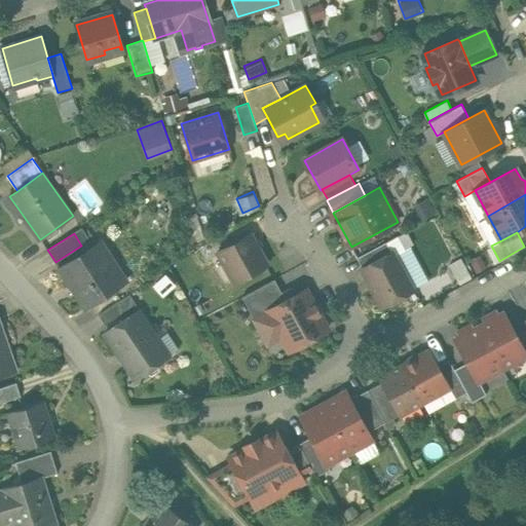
[(251,234),(218,252),(234,283),(267,264),(251,234)]
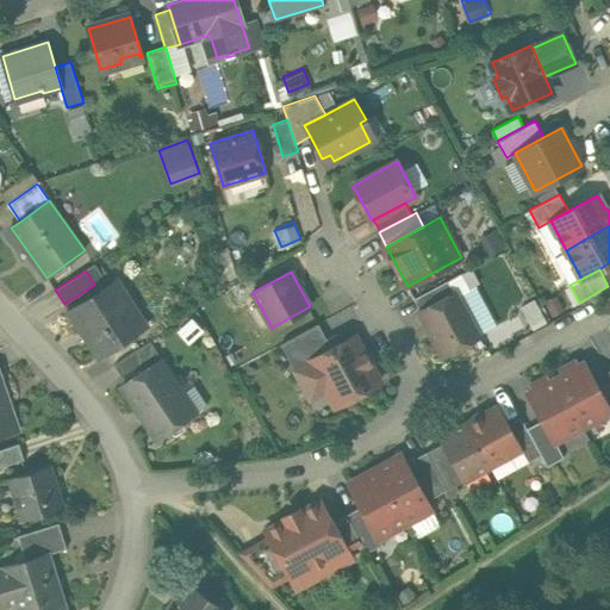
[(117,279),(69,310),(99,358),(148,327),(117,279)]
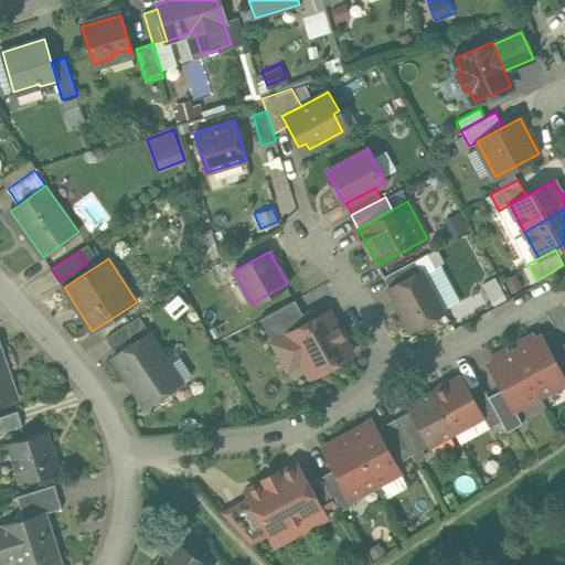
[(415,259),(383,277),(390,288),(422,272),(415,259)]
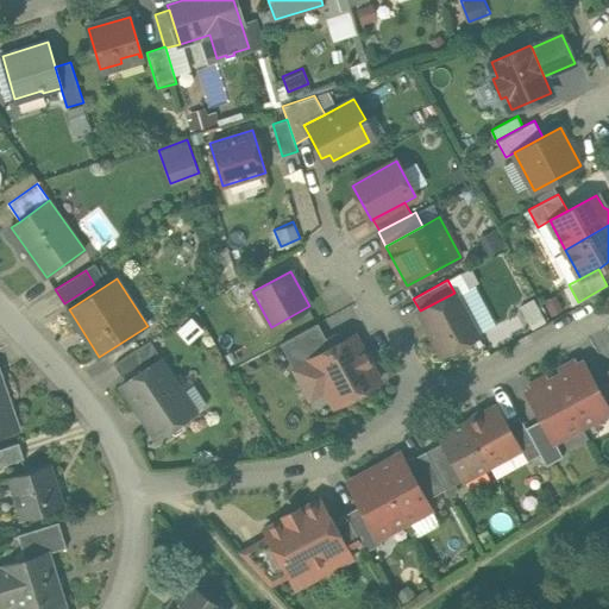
[(454,293),(420,311),(444,353),(479,334),(457,292),(454,293)]
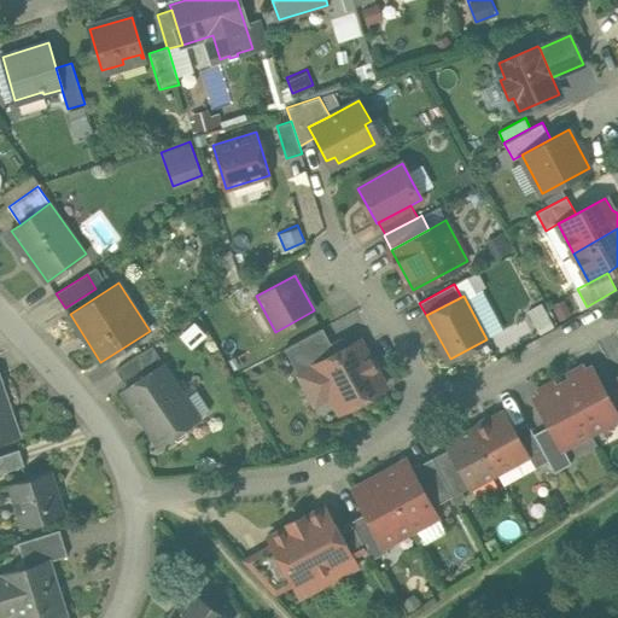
[(542,301),(528,307),(537,331),(552,325),(542,301)]
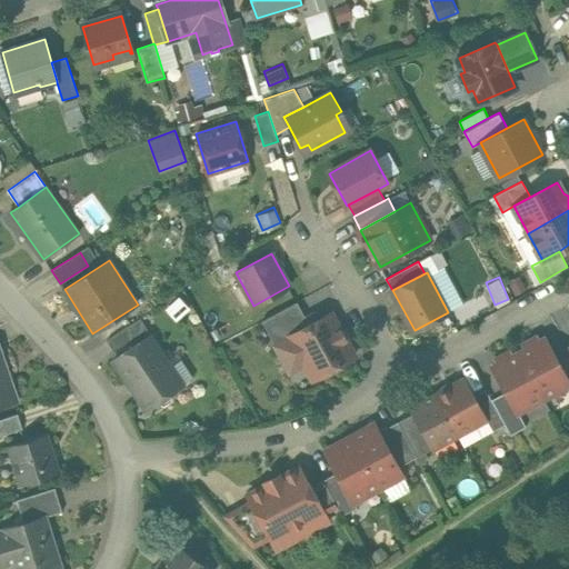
[(298,301),(262,320),(276,346),(291,337),(290,336),(319,320),(313,311),(305,316),(298,301)]
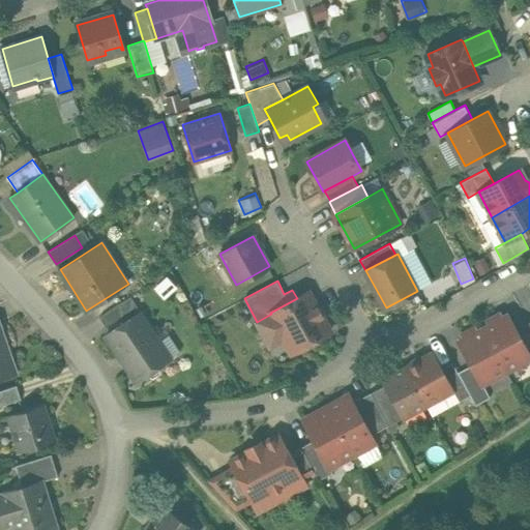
[(297,298),(270,313),(271,314),(284,339),(286,337),(294,351),(330,331),(308,292),(297,298)]
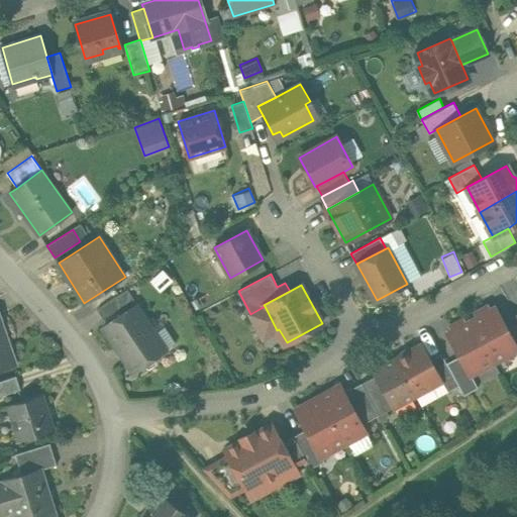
[(127,290),(97,310),(104,319),(134,299),(127,290)]
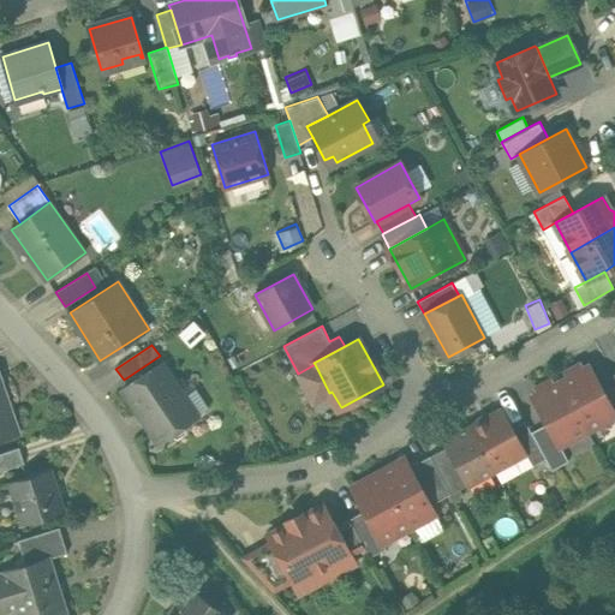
[(581,363),(565,372),(567,376),(560,380),(587,430),(614,416),(614,412),(604,393),(589,364),(584,368),(581,363)]
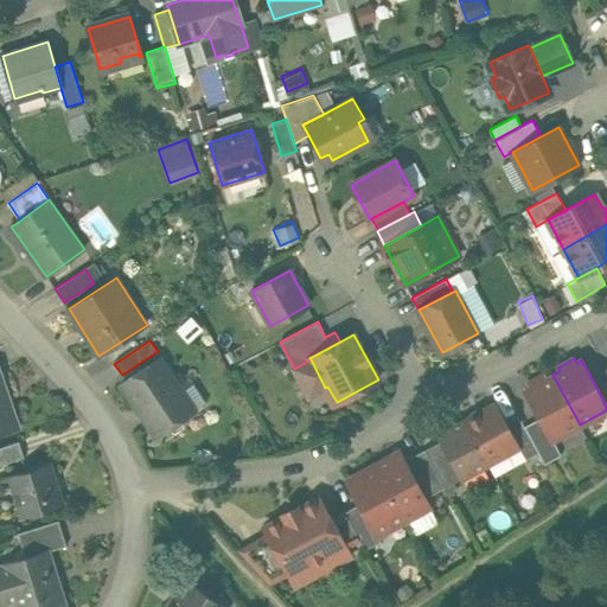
[(160,359),(121,384),(157,438),(170,428),(174,432),(181,427),(181,421),(192,414),(176,388),(178,385),(160,359)]
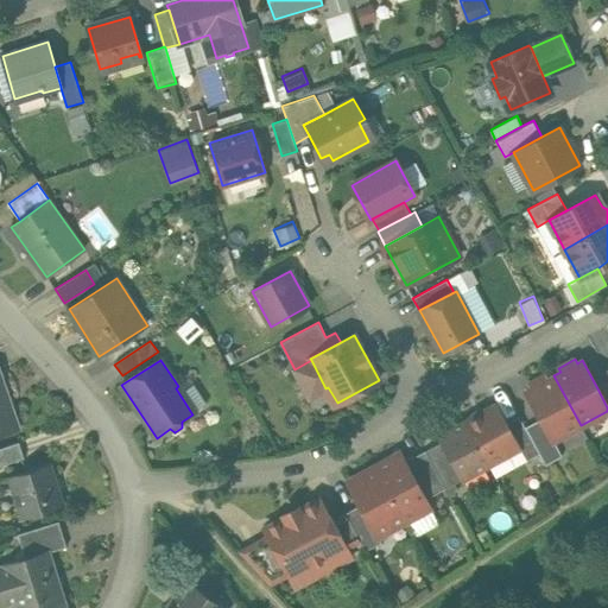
[(553,375),(548,379),(545,375),(529,384),(531,388),(526,391),(540,418),(552,441),(553,441),(581,425),(553,375)]
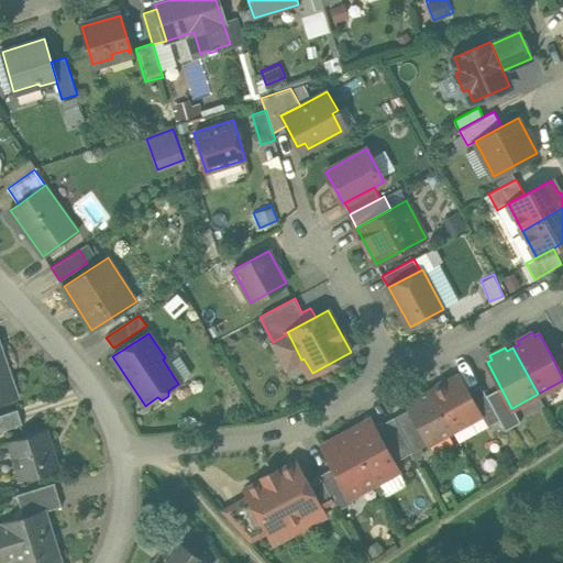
[(0,353),(0,399),(14,395),(0,353)]
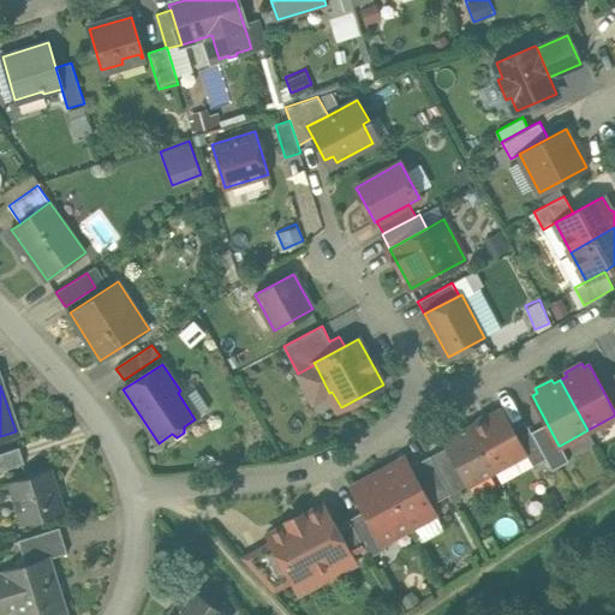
[(614,386),(604,393),(614,412),(614,386)]
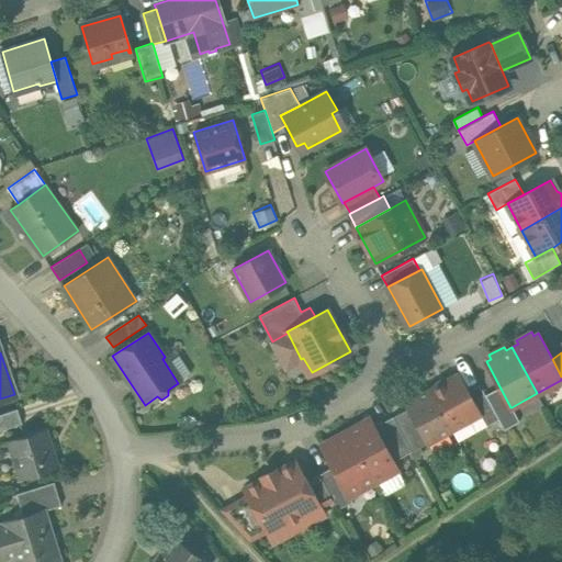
[(459,374),(430,390),(452,429),(481,414),(468,391),(459,374)]
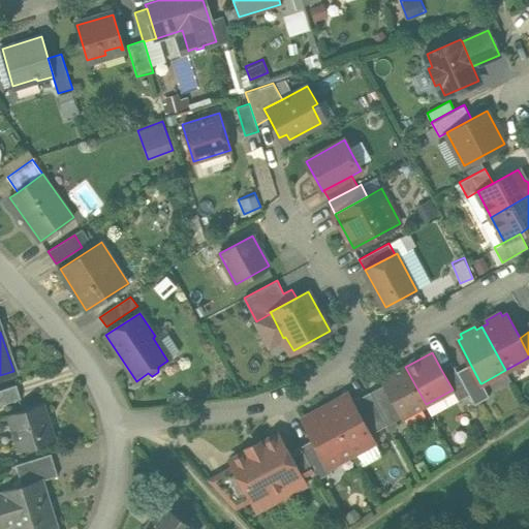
[(457,372),(452,362),(440,368),(453,390),(459,401),(469,395),(457,372)]
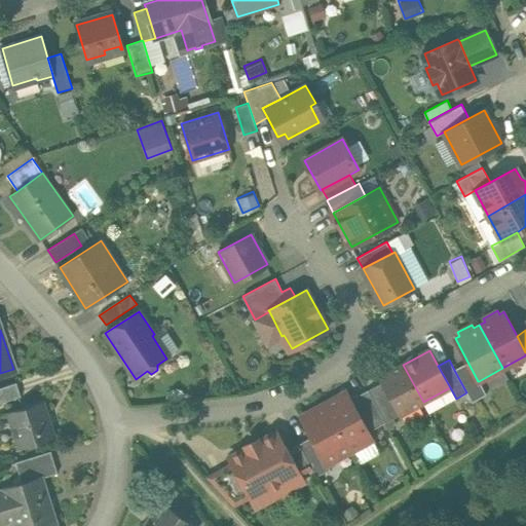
[(478,381),(467,362),(454,370),(466,392),(472,402),(486,395),(479,381),(478,381)]
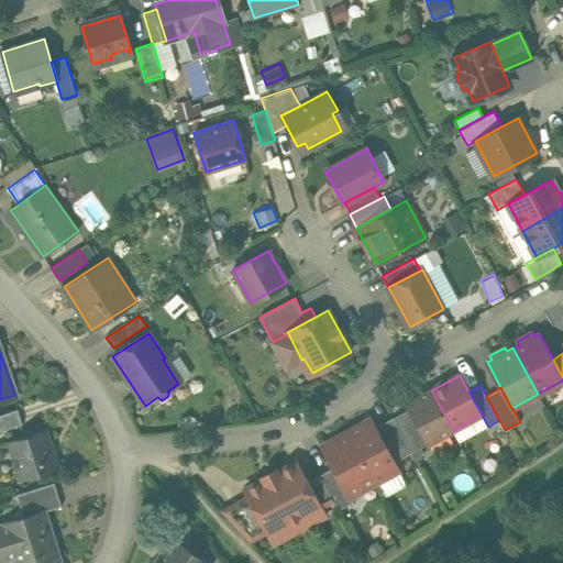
[(431,390),(406,404),(409,409),(428,444),(453,430),(431,390)]
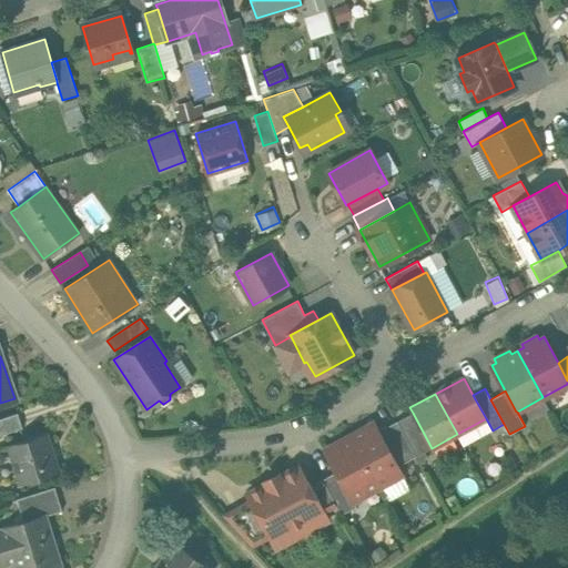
[(18,413),(0,418),(0,435),(22,427),(18,413)]
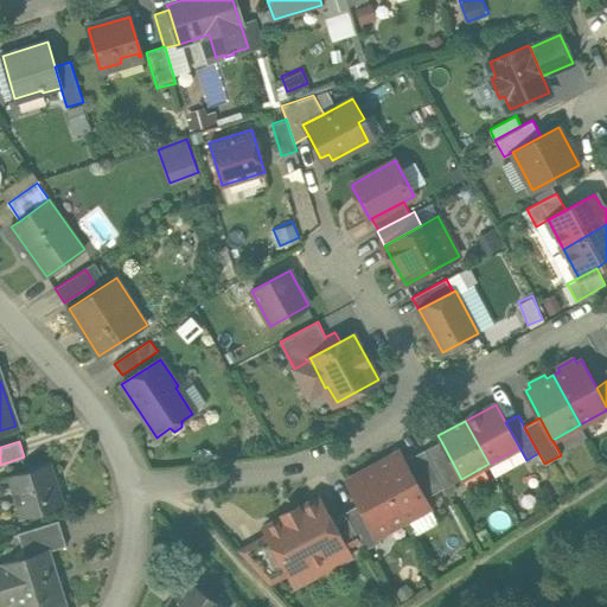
[(441,441),(425,449),(445,487),(461,479),(441,441)]
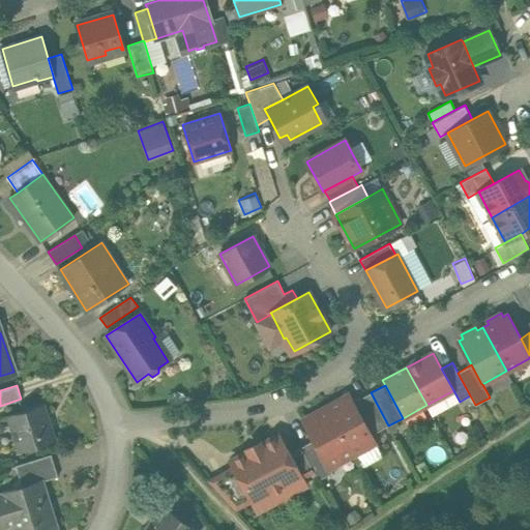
[(371,392),(353,402),(371,435),(388,425),(371,392)]
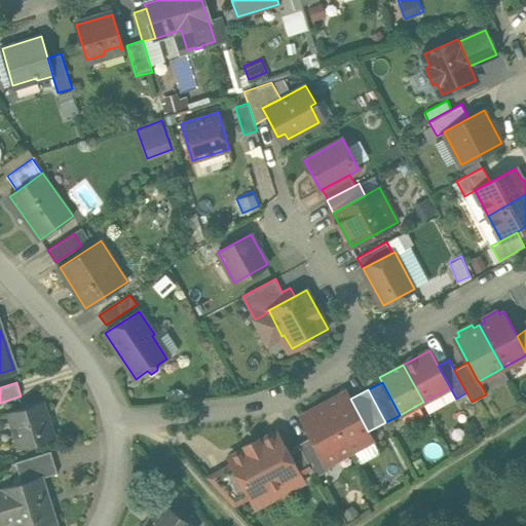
[(346,391),(326,403),(351,450),(372,439),(368,431),(350,399),(346,391)]
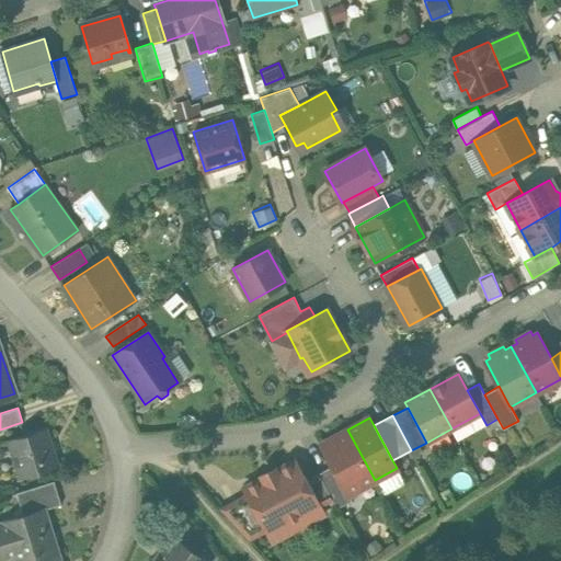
[(46,428),(8,441),(20,478),(58,466),(46,428)]
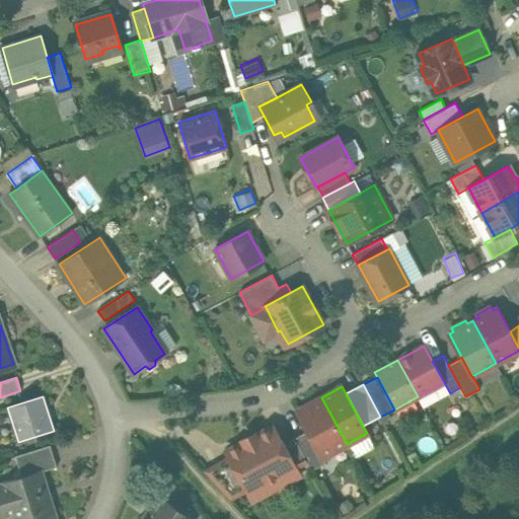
[(321,397),(297,412),(307,431),(321,458),(322,457),(347,444),(321,397)]
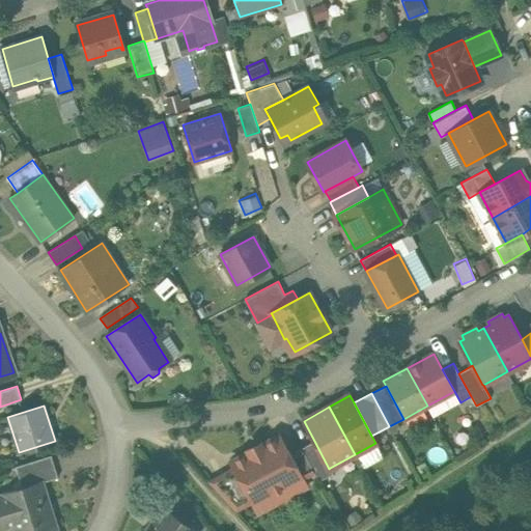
[(259,443),(248,449),(250,452),(231,462),(252,500),(256,508),(261,509),(303,486),(304,482),(302,478),(289,455),(279,436),(260,446),(259,443)]
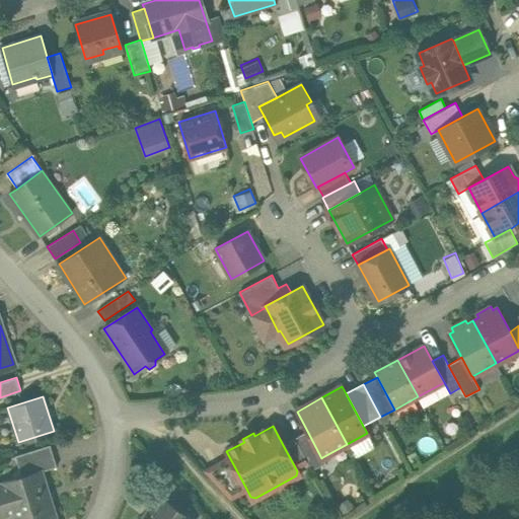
[(307,431),(295,438),(295,439),(296,439),(307,460),(312,469),(325,462),(322,457),(321,458),(307,431)]
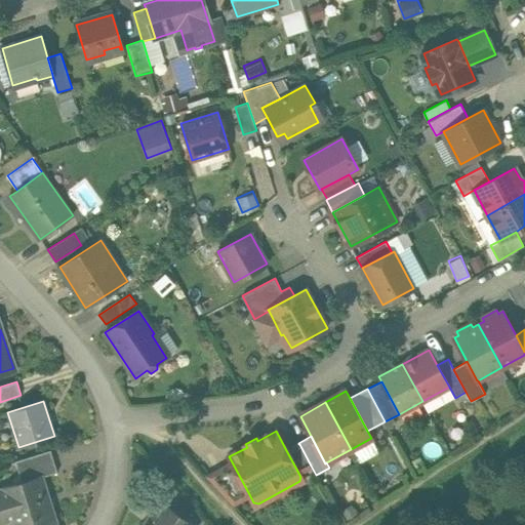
[(298,444),(286,450),(298,473),(311,466),(299,444),(298,444)]
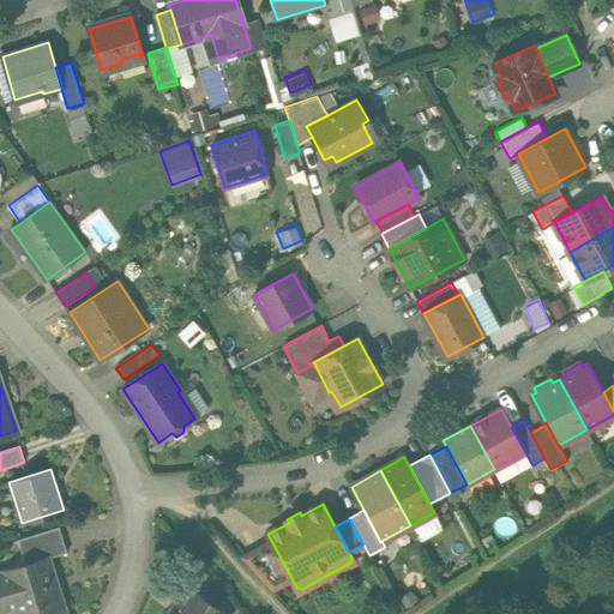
[(59,527),(18,540),(25,565),(49,558),(67,552),(59,527)]
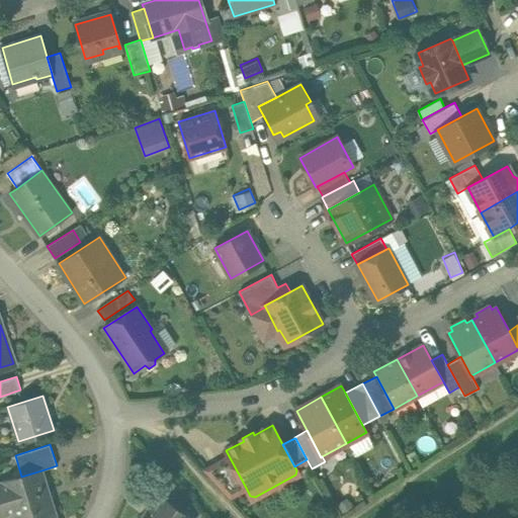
[(230,456),(206,469),(231,496),(246,488),(230,456)]
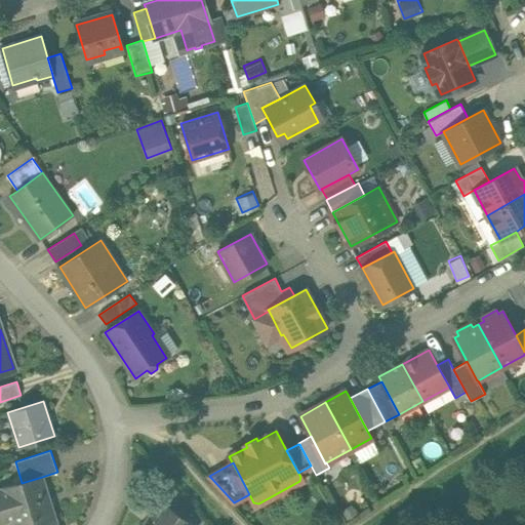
[(22,483),(0,489),(0,524),(56,524),(42,477),(22,483)]
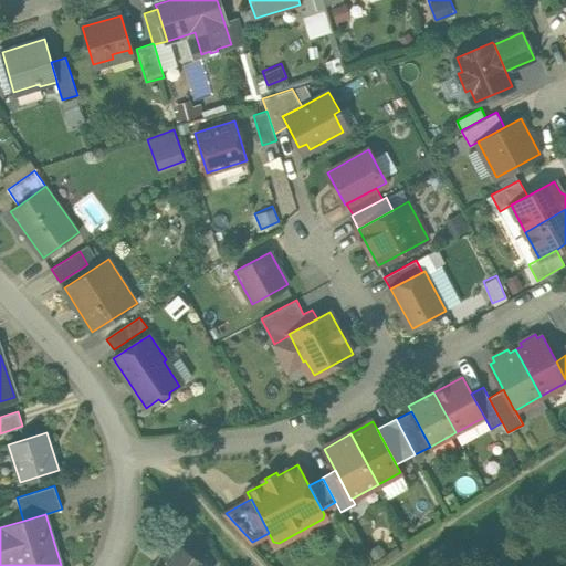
[(209,565),(175,541),(155,565),(209,565)]
